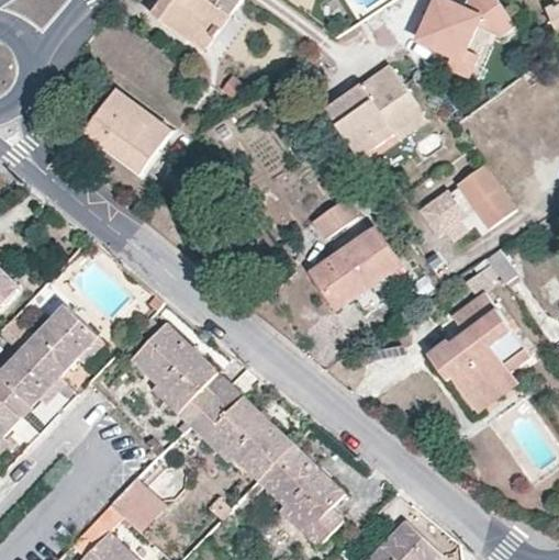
[(159,0),(149,13),(194,45),(205,30),(214,36),(239,0),(159,0)]
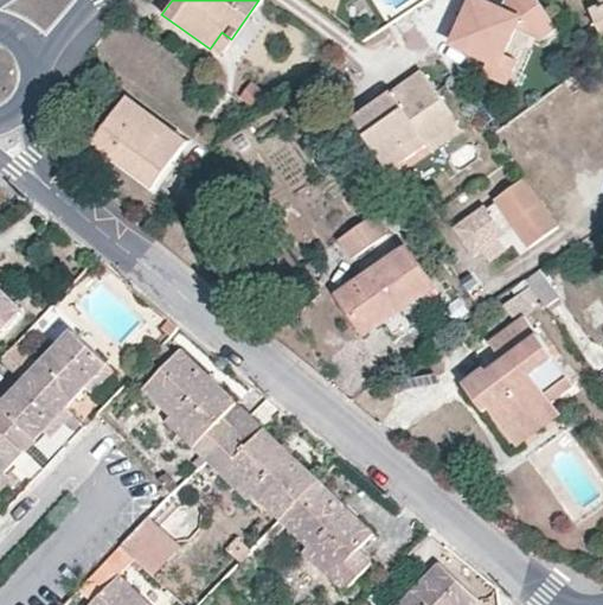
[(555,25),(536,0),(501,0),(499,7),(482,0),(469,0),(464,13),(468,16),(463,26),(460,24),(451,42),(499,62),(502,51),(513,27),(538,38),(555,25)]
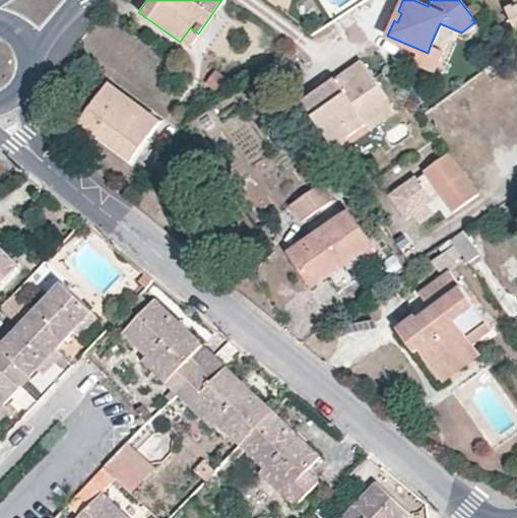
[(512,0),(513,1),(503,5),(512,27),(516,25),(516,0),(512,0)]
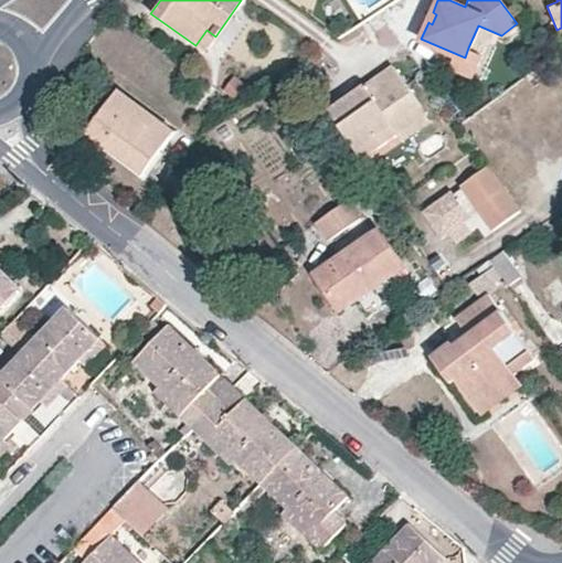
[(215,36),(207,30),(195,45),(205,52),(215,36)]
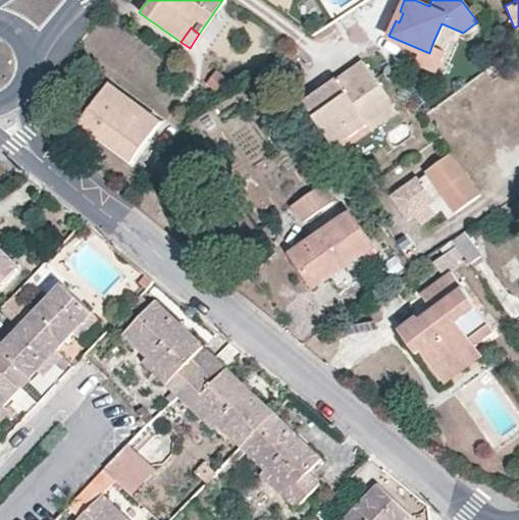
[(435,70),(445,50),(432,44),(429,53),(435,70)]
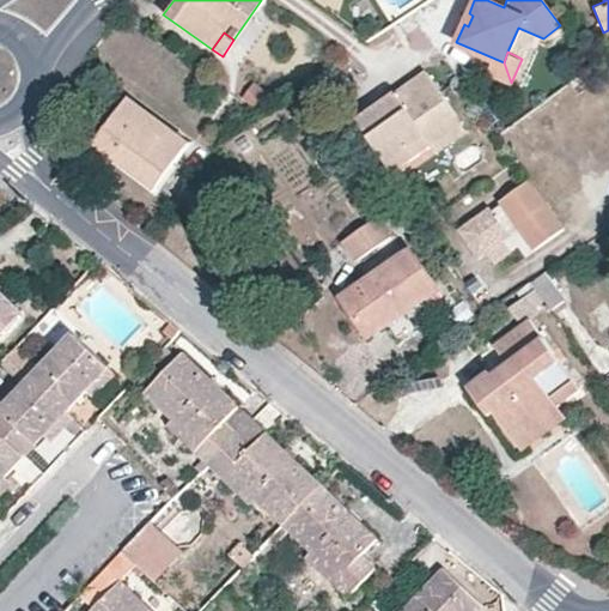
[(511,83),(504,62),(492,59),(486,72),(511,83)]
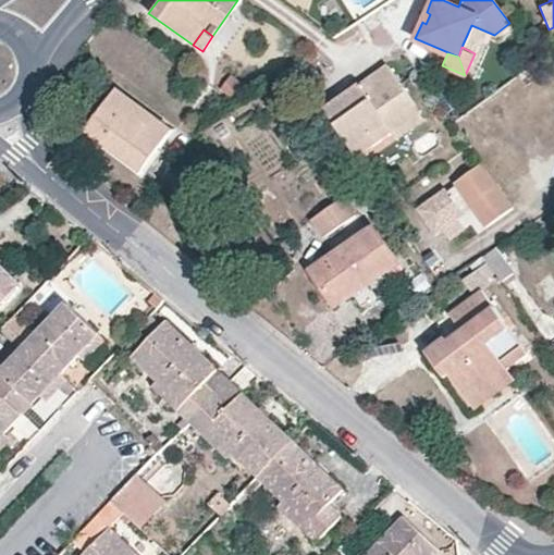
[(413,101),(385,62),(321,107),(356,157),(392,132),(391,131),(409,118),(403,108),(413,101)]
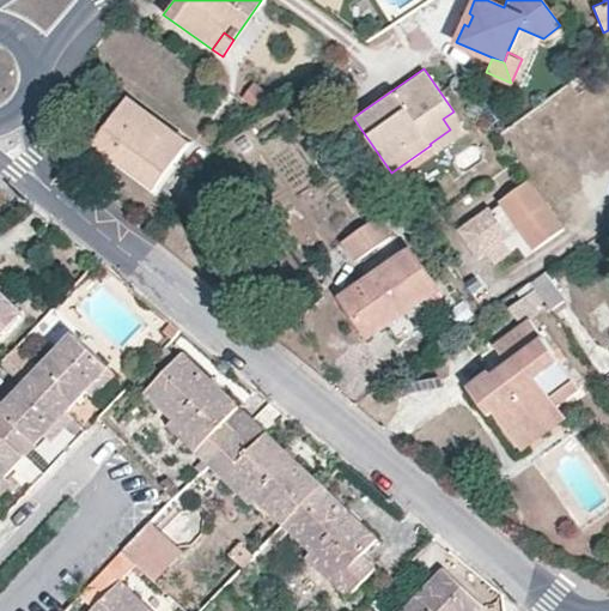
[(189,140),(126,95),(91,144),(111,158),(153,189),(189,140)]
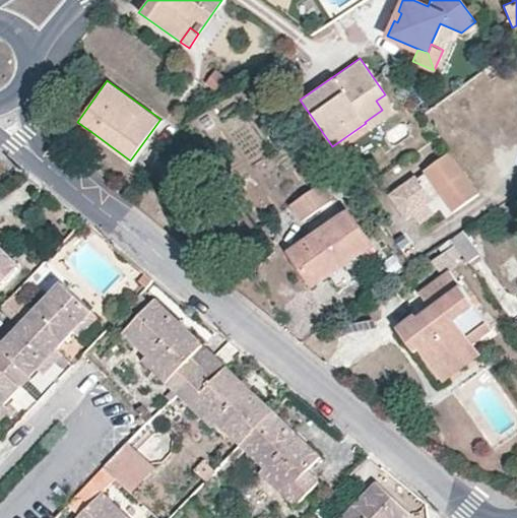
[(395,111),(385,94),(376,101),(382,110),(365,122),(366,123),(370,128),(395,111)]
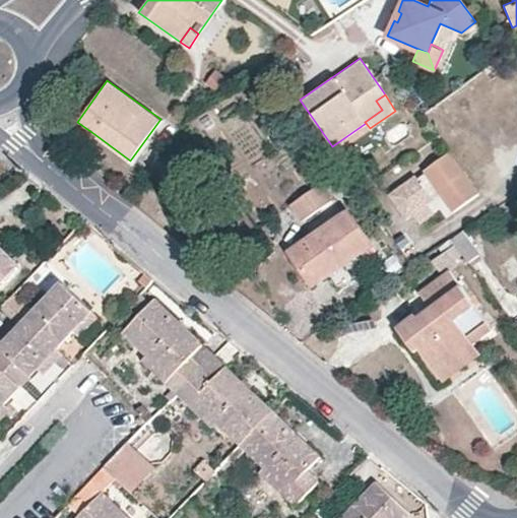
[(478,192),(448,150),(422,170),(423,173),(414,178),(412,175),(386,194),(403,217),(423,203),(429,198),(427,196),(436,190),(451,211),(478,192)]
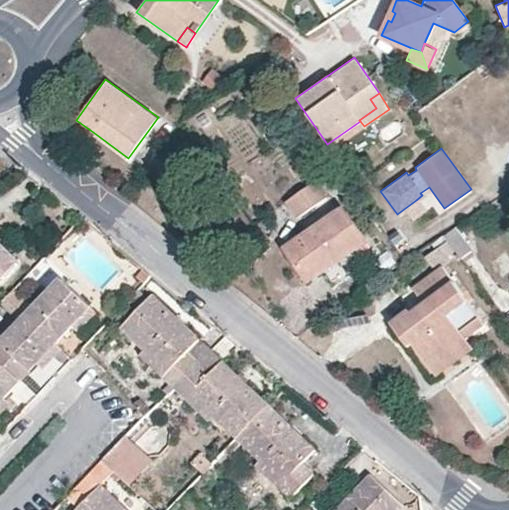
[(326,195),(315,179),(284,200),(295,217),(326,195)]
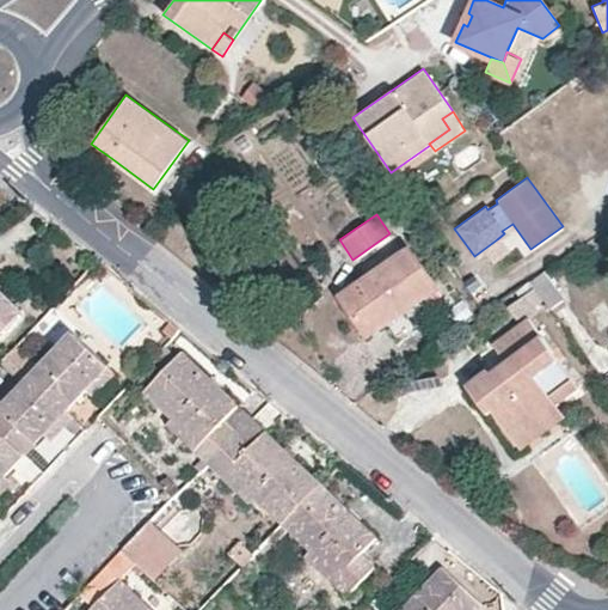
[(505,249),(497,239),(481,251),(489,262),(505,249)]
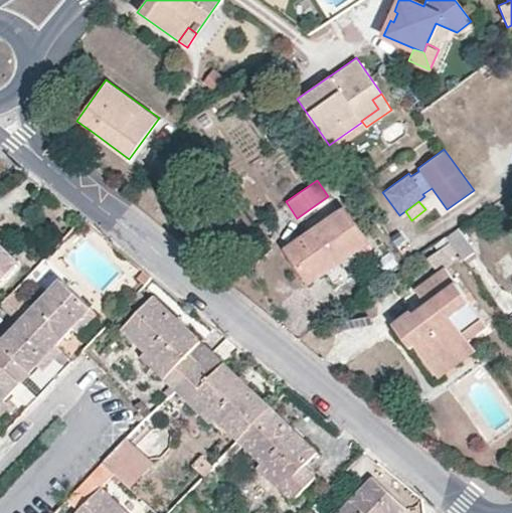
[(366,242),(343,209),(285,248),(309,283),(366,242)]
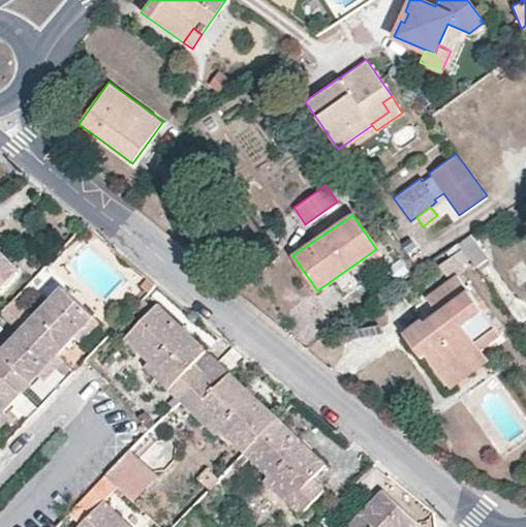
[(482,245),(471,231),(468,234),(480,247),(482,245)]
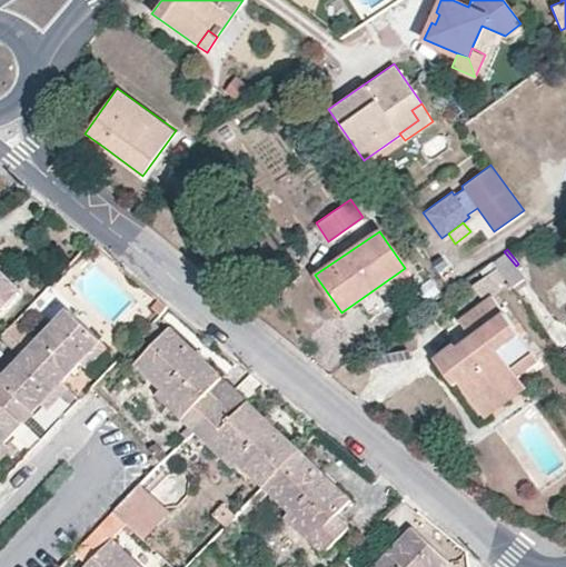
[(516,266),(504,251),(492,259),(505,278),(510,286),(524,276),(516,266)]
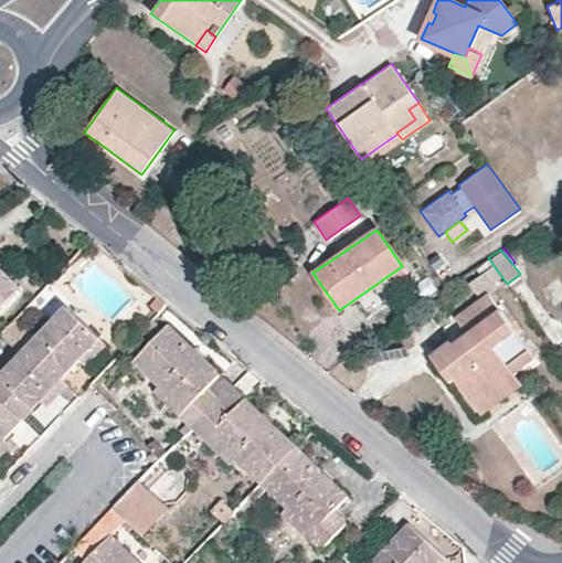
[(501,276),(488,257),(474,268),(478,274),(467,282),(475,294),(477,294),(479,293),(480,290),(501,276)]
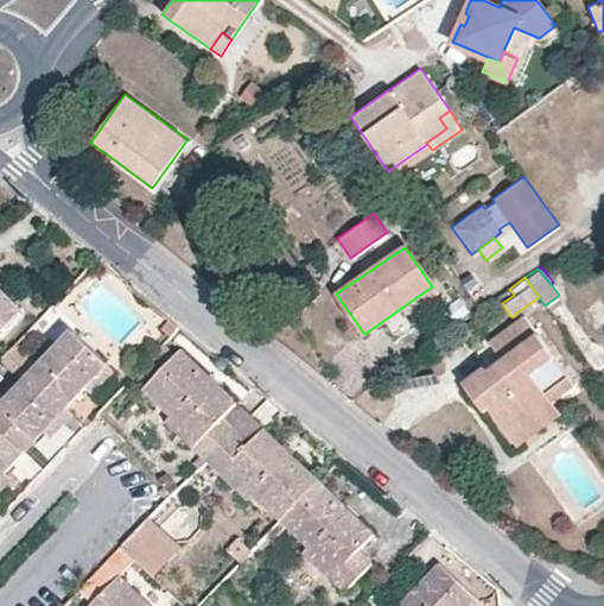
[(0,330),(21,309),(0,290),(0,330)]
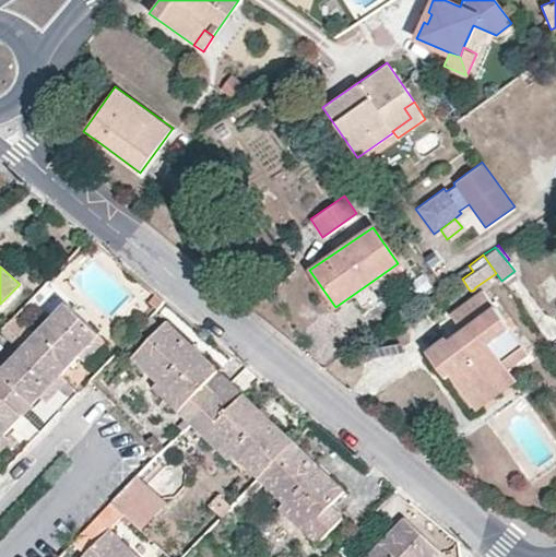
[(510,328),(481,289),(448,313),(459,330),(447,340),(444,336),(424,351),(445,378),(450,376),(461,390),(474,380),(481,390),(508,369),(530,354),(510,328)]
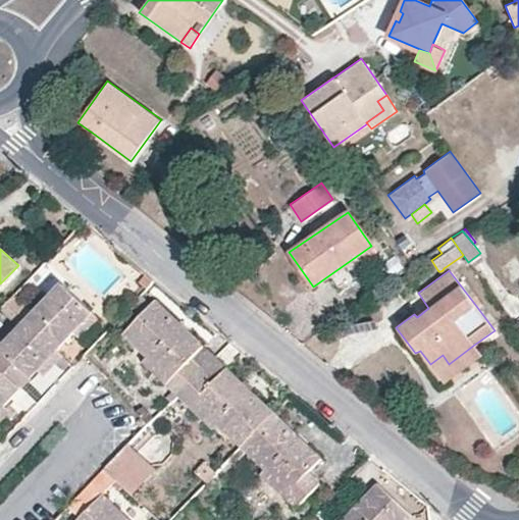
[(146,287),(153,279),(145,272),(138,279),(146,287)]
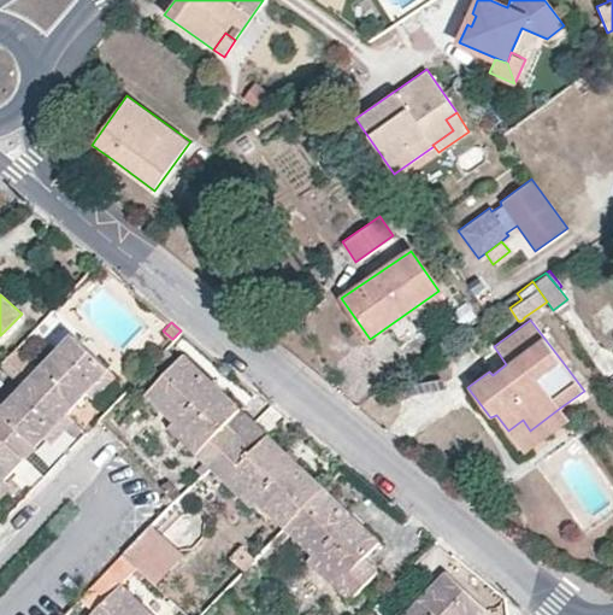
[(92,398),(115,375),(72,333),(40,368),(29,379),(65,414),(86,392),(92,398)]
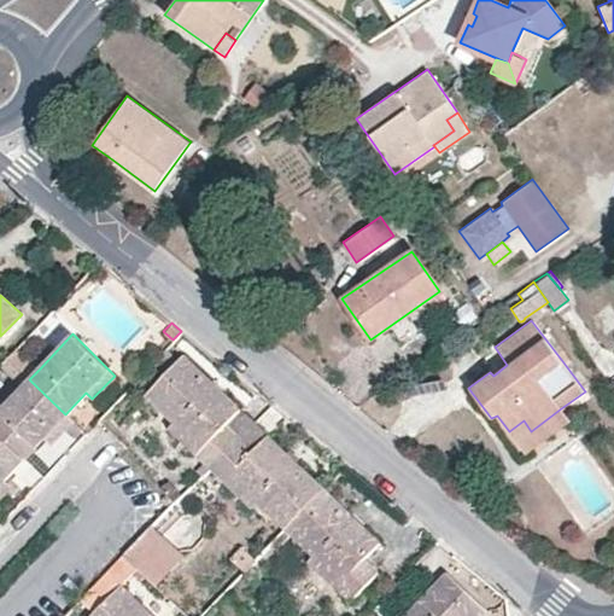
[(40,368),(16,346),(5,356),(29,379),(40,368)]
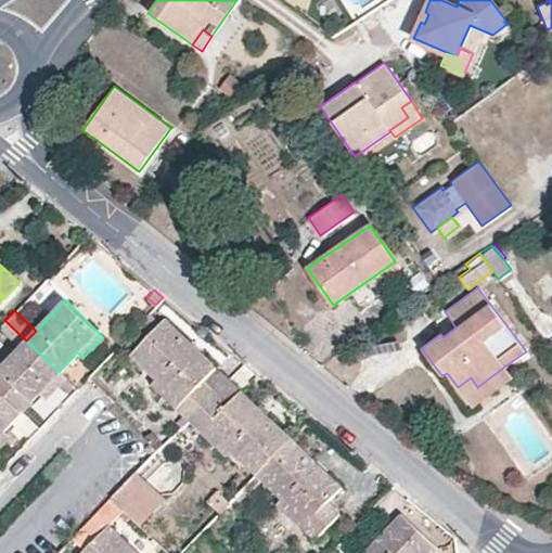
[(215,367),(164,318),(130,354),(155,377),(165,387),(169,383),(184,399),(176,407),(182,412),(189,419),(213,394),(201,382),(215,367)]
